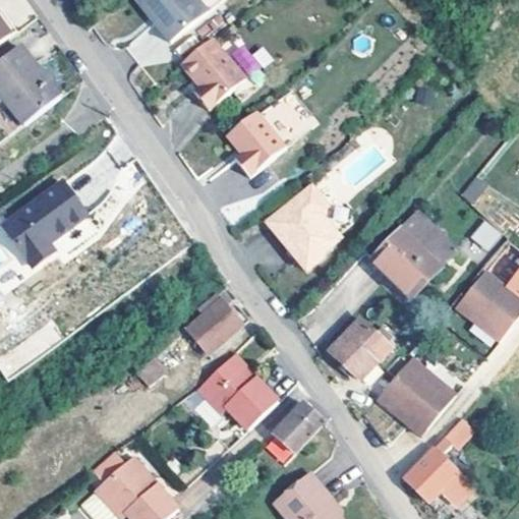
[(215,5),(211,0),(122,0),(119,2),(134,21),(137,20),(143,27),(140,30),(157,50),(215,5)]
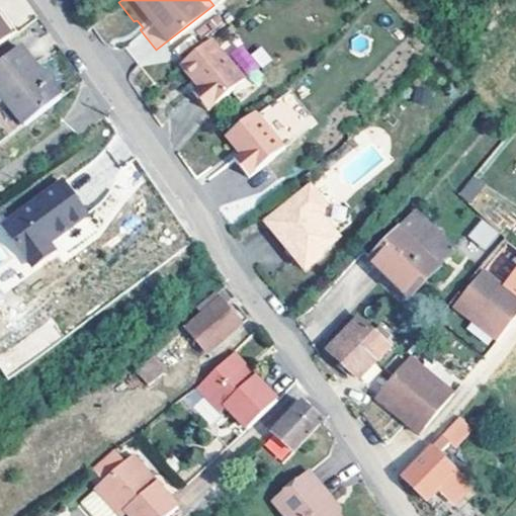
[(7,3),(1,8),(19,35),(25,31),(7,3)]
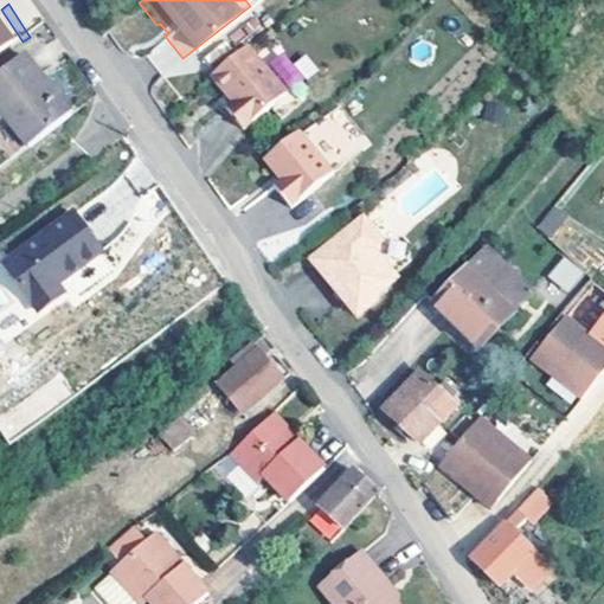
[(0,56),(23,42),(1,10),(0,7),(0,56)]
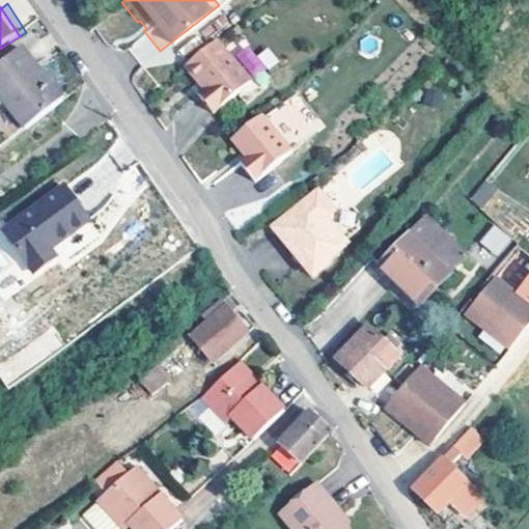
[(146,28),(140,21),(137,22),(143,30),(146,28)]
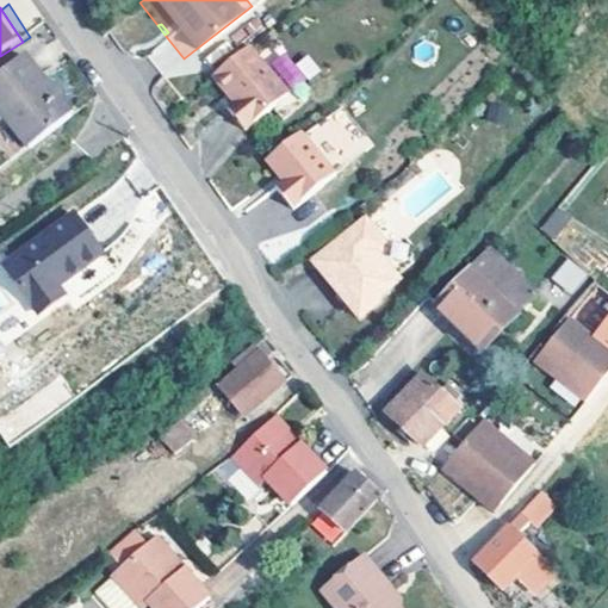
[(279,41),(264,50),(290,94),(304,85),(279,41)]
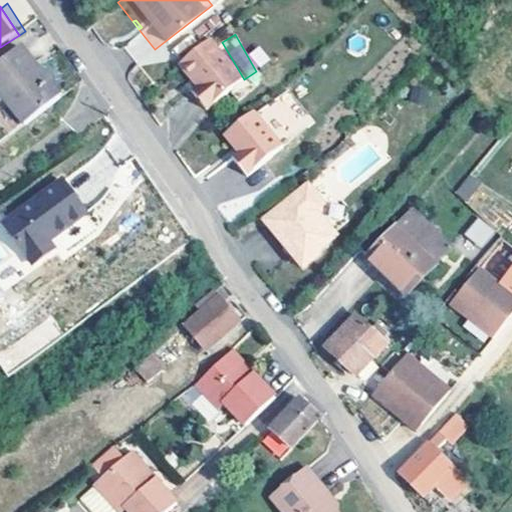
[(58,94),(22,43),(0,59),(0,85),(5,93),(0,97),(0,111),(12,129),(58,94)]
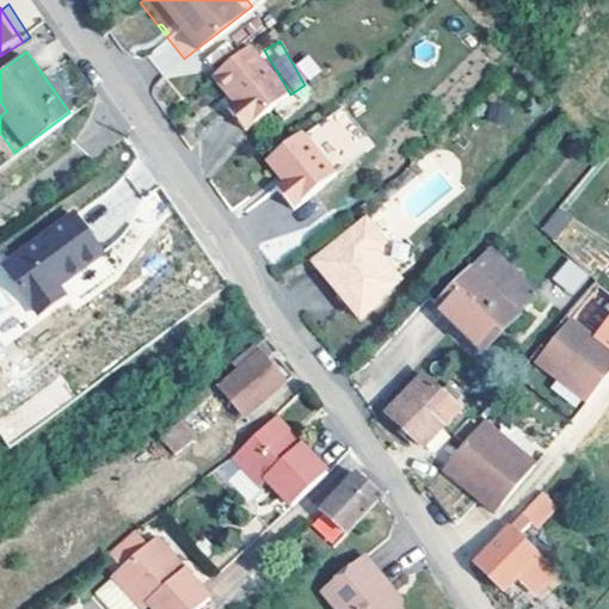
[(276,99),(238,51),(200,81),(221,108),(214,114),(233,134),(276,99)]
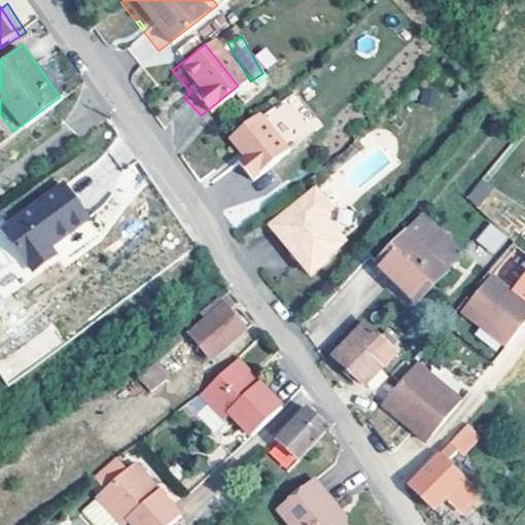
[(265,108),(273,127),(287,119),(280,102),(265,108)]
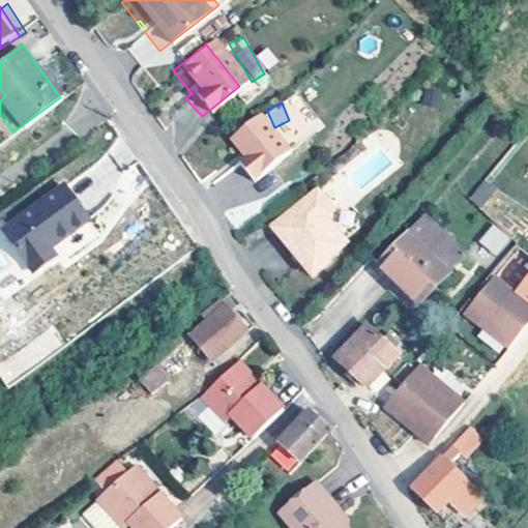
[(282,154),(253,118),(222,143),(237,160),(231,166),(245,184),(282,154)]
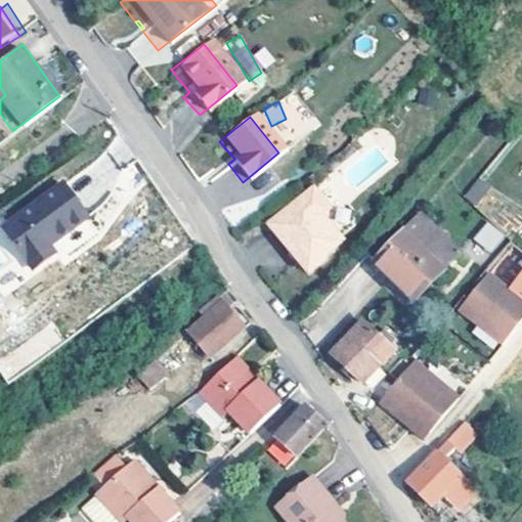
[(461,192),(470,203),(488,186),(479,176),(461,192)]
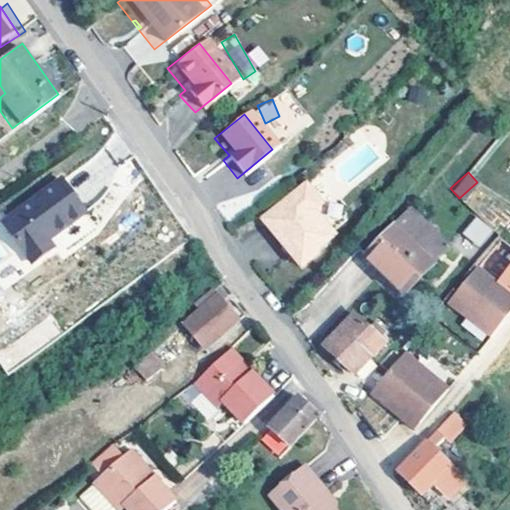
[(62,178),(4,218),(32,260),(54,246),(49,238),(85,212),(62,178)]
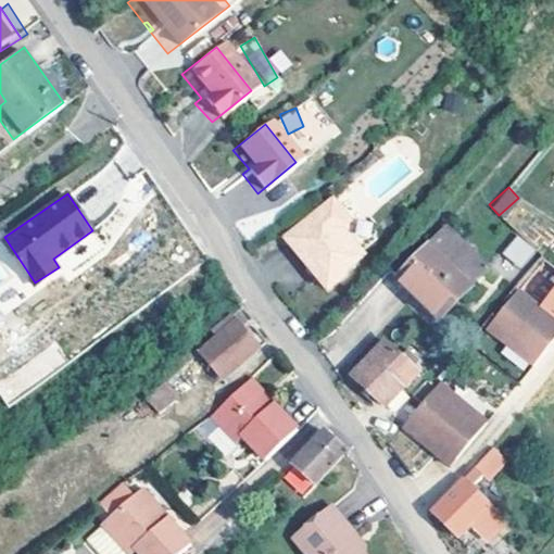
[(320,203),(274,240),(298,271),(315,293),(334,279),(334,273),(343,266),(348,255),(329,233),(338,225),(320,203)]
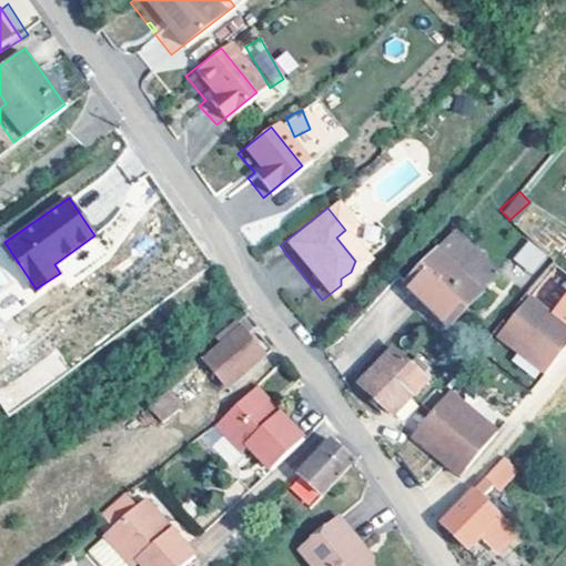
[(501,273),(458,231),(405,282),(447,325),(501,273)]
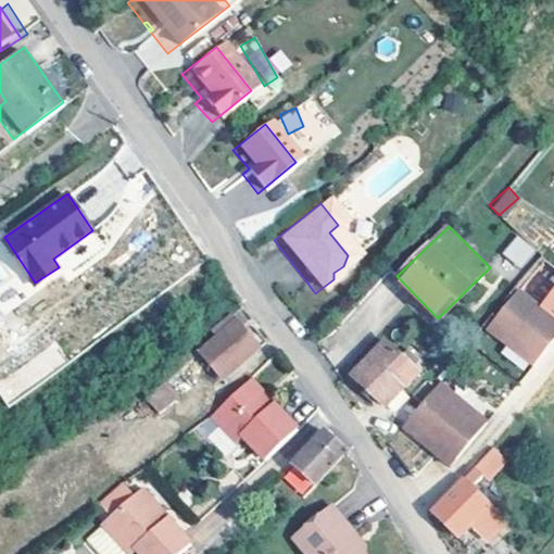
[(499,252),(520,266),(533,247),(512,233),(499,252)]
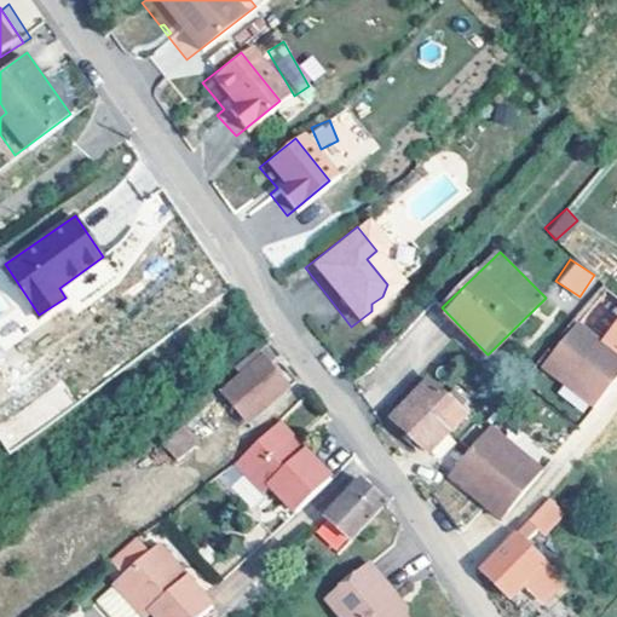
[(595,334),(616,310),(616,303),(600,287),(575,316),(595,334)]
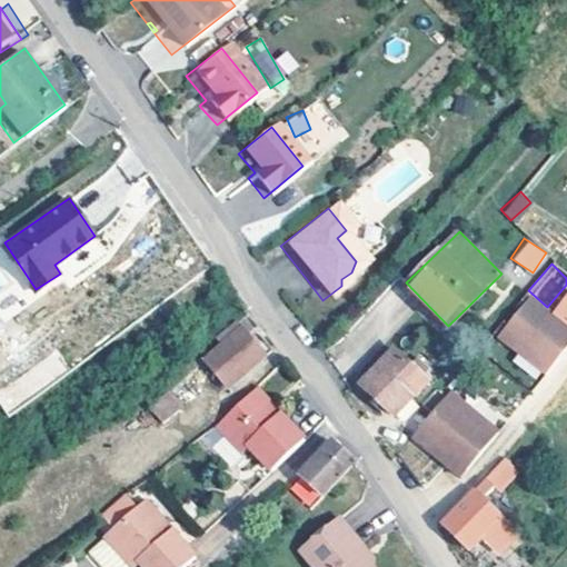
[(566,329),(528,295),(495,334),(544,376),(566,346),(566,329)]
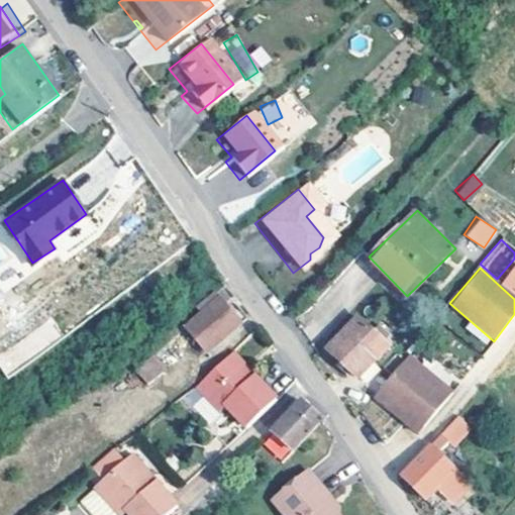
[(197,304),(202,309),(186,323),(198,337),(194,340),(201,350),(205,346),(208,349),(242,319),(238,314),(214,288),(197,304)]
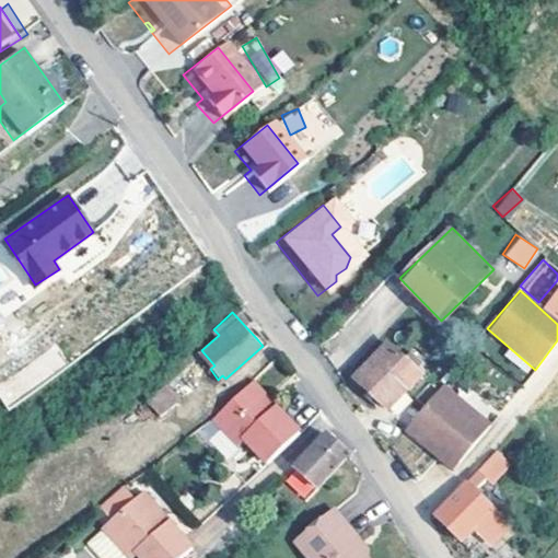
[(400,359),(383,343),(350,376),(385,410),(422,370),(417,365),(421,362),(408,349),(400,359)]
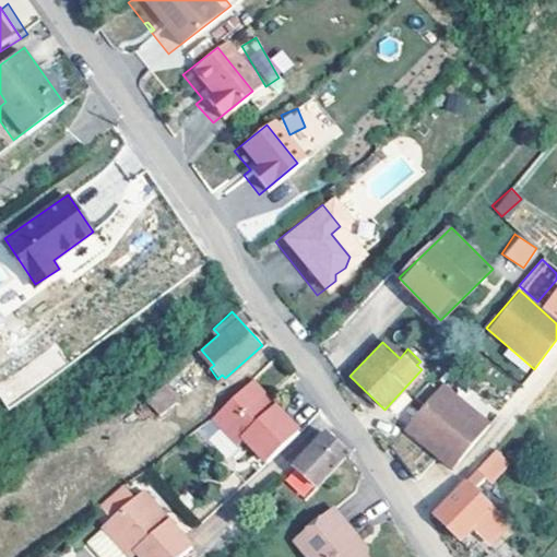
[(277,402),(253,375),(248,379),(272,406),(277,402)]
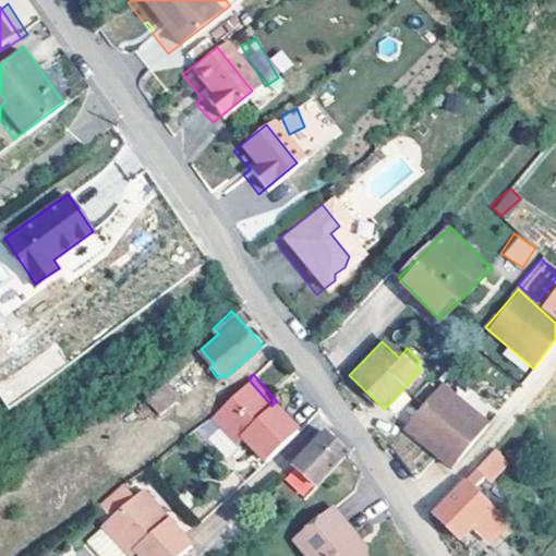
[(300,426),(277,401),(272,406),(248,378),(213,409),(238,436),(244,431),(267,457),(300,426)]
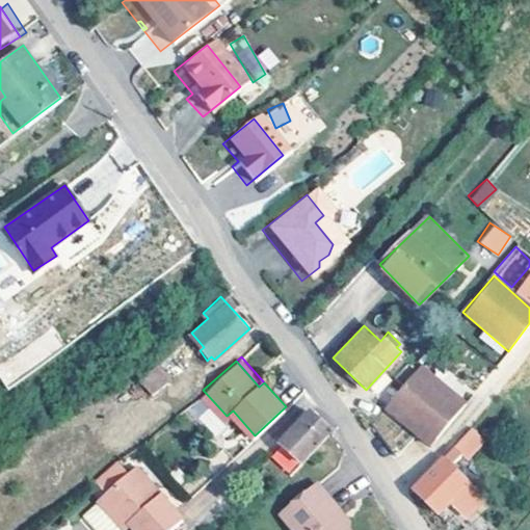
[(168,378),(155,365),(139,377),(153,393),(168,378)]
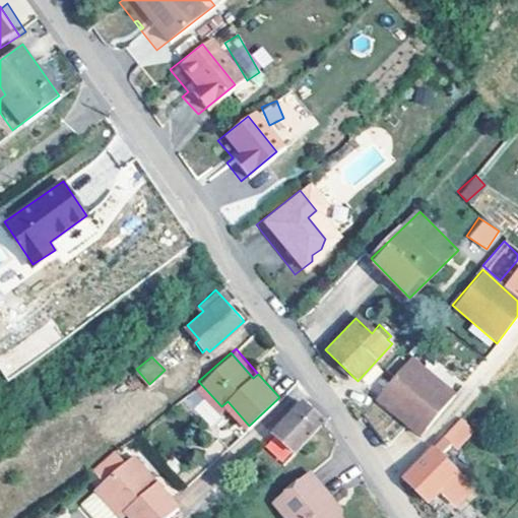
[(410,359),(375,399),(388,410),(393,404),(423,432),(453,396),(410,359)]
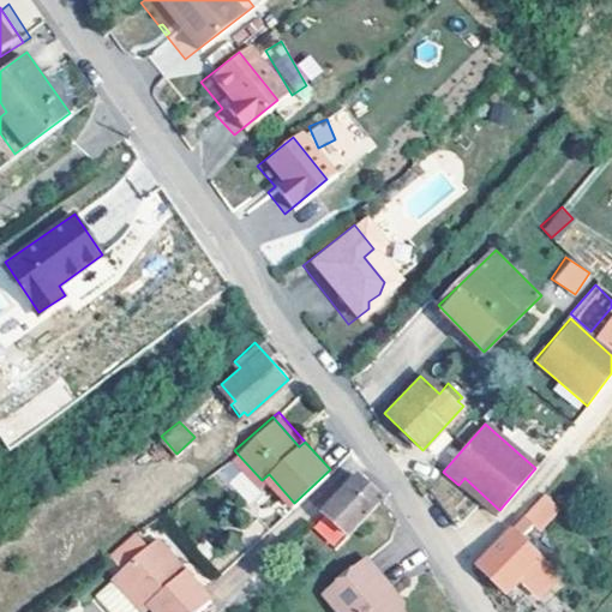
[(238,438),(228,427),(217,436),(227,447),(238,438)]
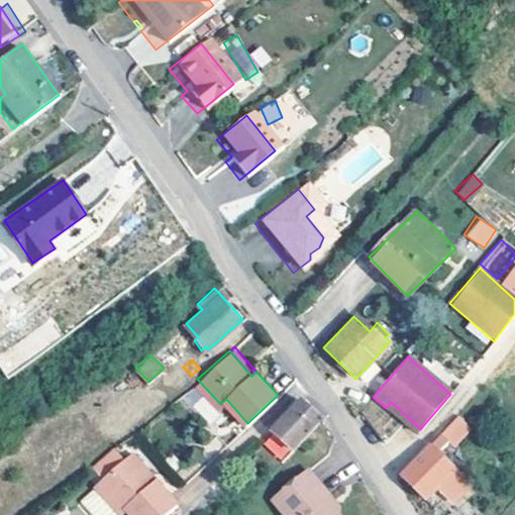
[(190,386),(180,397),(210,421),(219,410),(190,386)]
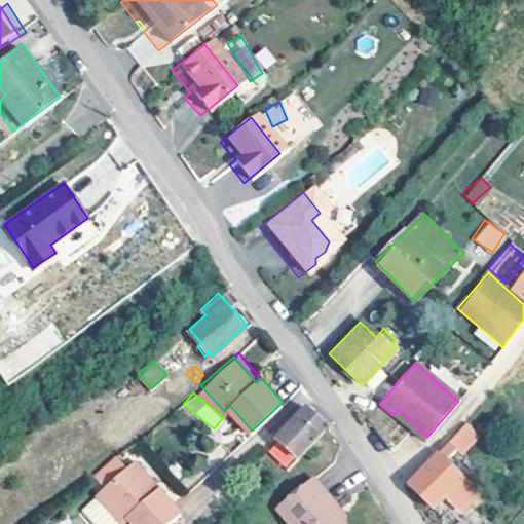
[(324,420),(307,404),(276,436),(298,457),(328,424),(324,420)]
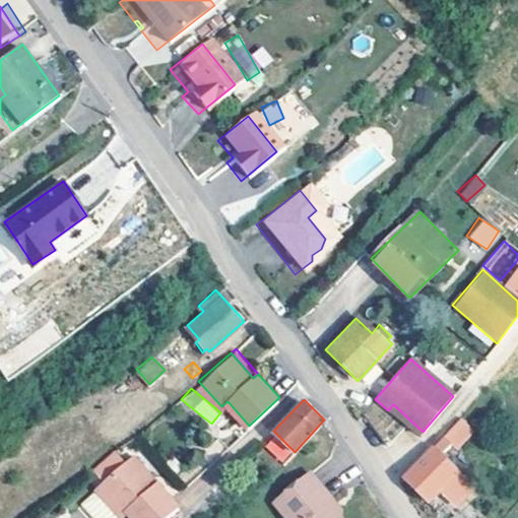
[(459,418),(402,479),(426,501),(434,494),(439,490),(454,504),(471,488),(439,455),(450,444),(453,447),(470,429),(487,411),(473,399),(459,418)]
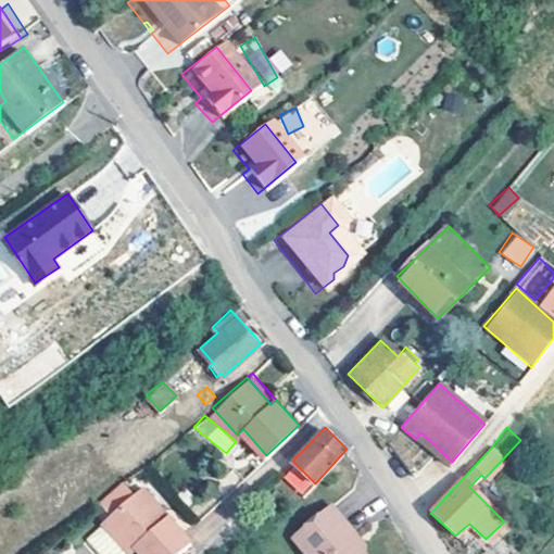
[(420,432),(415,439),(447,467),(452,462),(420,432)]
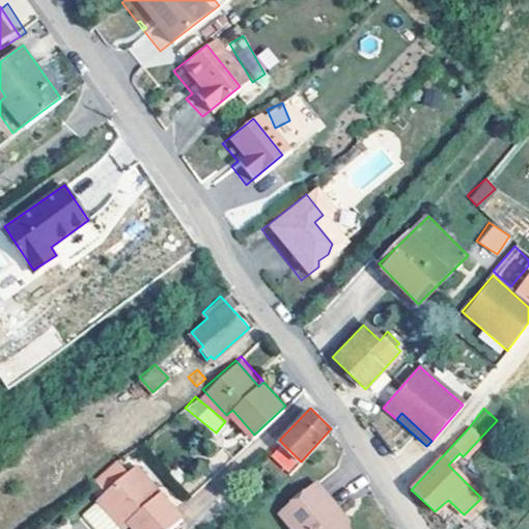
[(160,495),(137,467),(131,471),(149,493),(155,500),(160,495)]
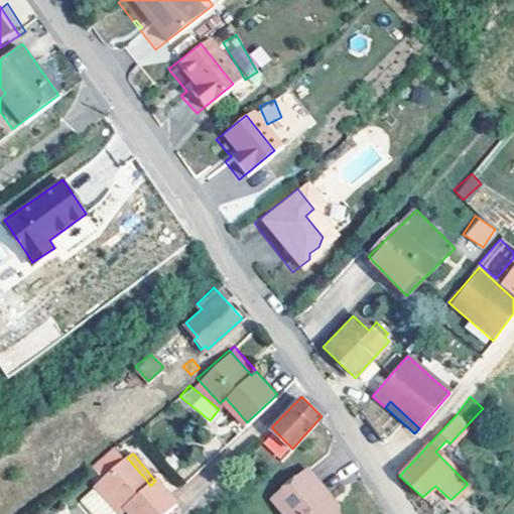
[(145,479),(127,458),(79,496),(93,513),(116,513),(124,507),(129,513),(166,513),(176,505),(155,481),(150,486),(145,479)]
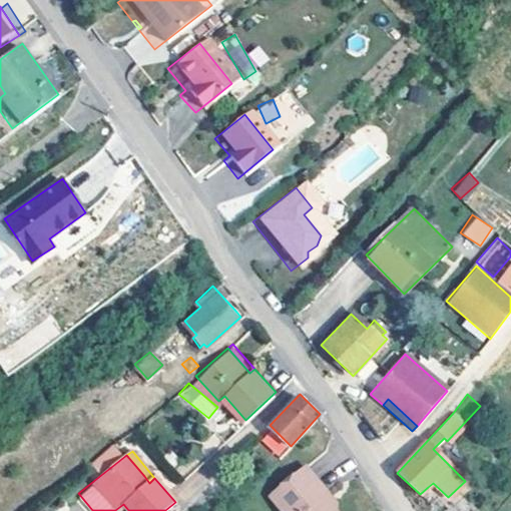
[(329,492),(307,465),(272,494),(286,510),(336,510),(333,506),(325,495),(329,492)]
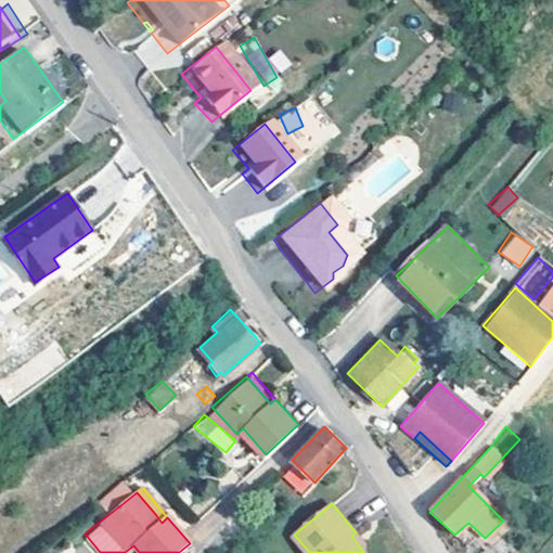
[(364,543),(356,532),(351,536),(360,548),(364,543)]
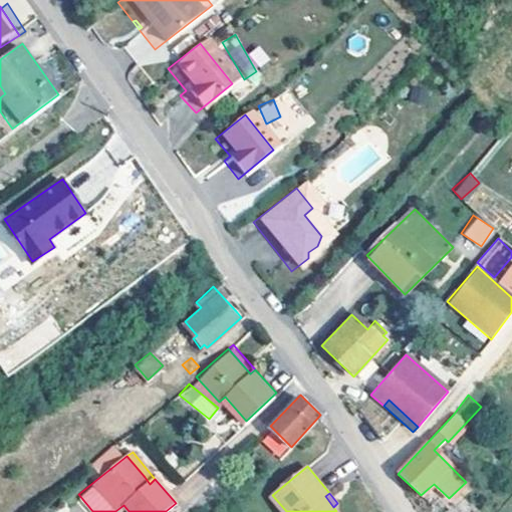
[(472,511),(474,511),(463,497),(443,511),(472,511)]
